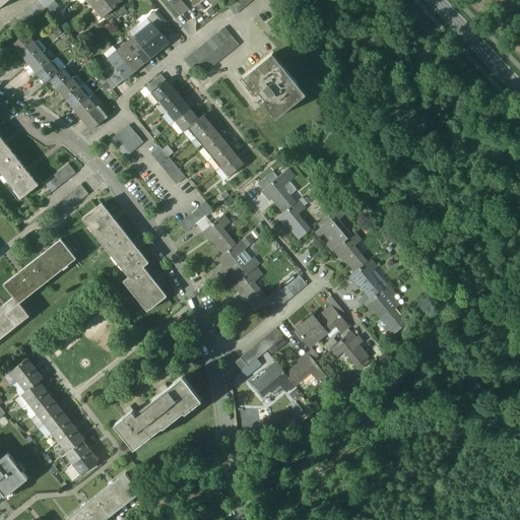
[(52,0),(38,0),(45,9),(54,2),(52,0)]
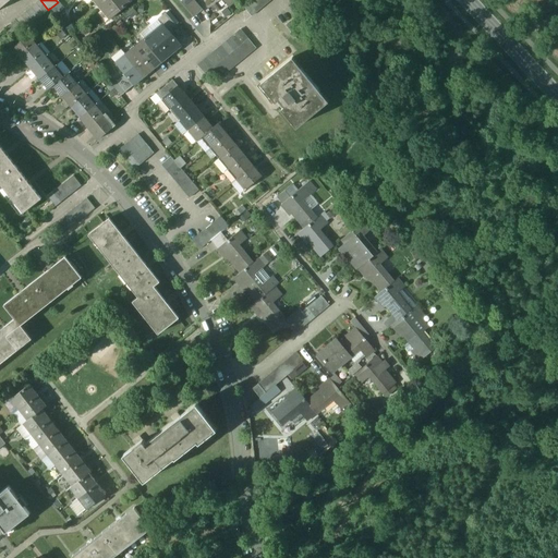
[(95,0),(102,10),(113,0),(95,0)]
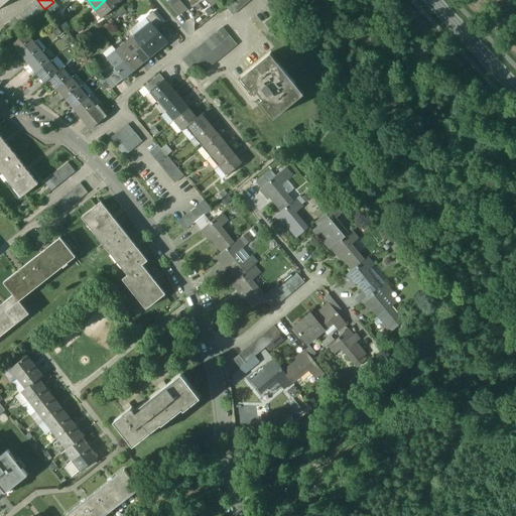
[(119,0),(105,0),(95,9),(102,17),(121,2),(119,0)]
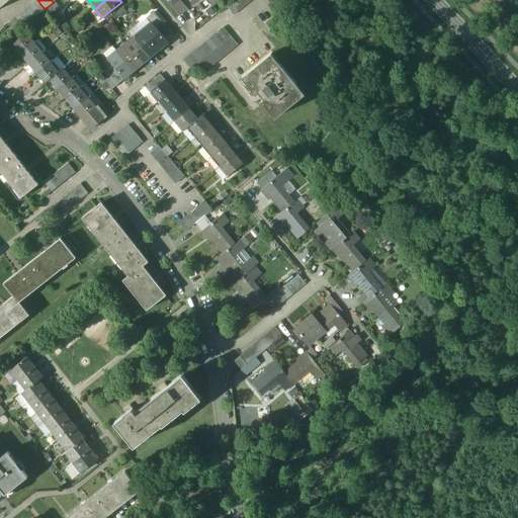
[(166,0),(176,11),(183,5),(179,0),(166,0)]
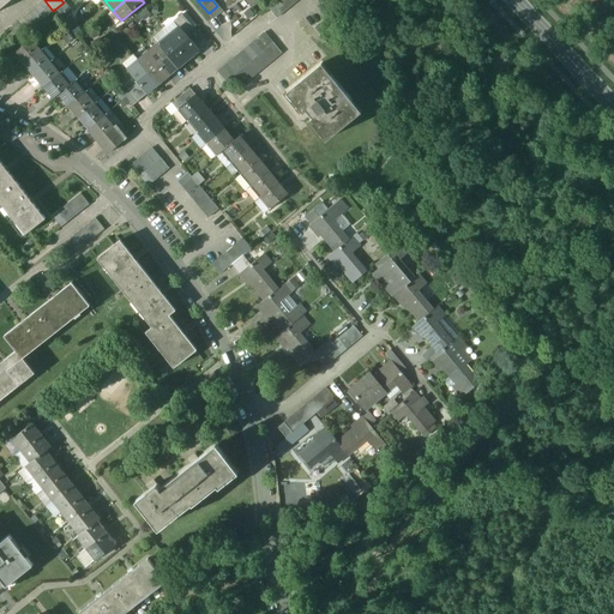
[(287,10),(278,0),(277,0),(274,4),(282,14),(287,10)]
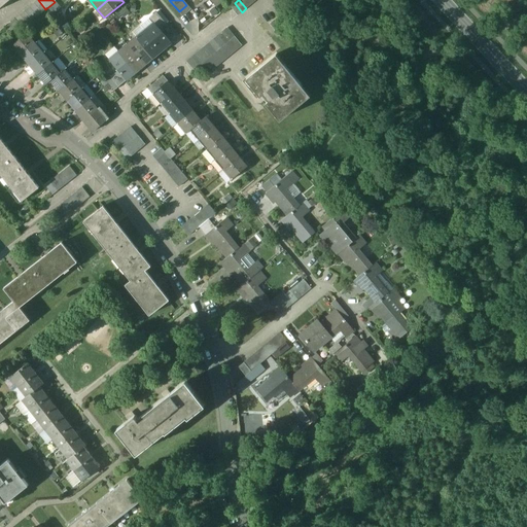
[(247,0),(239,0),(246,8),(251,5),(247,0)]
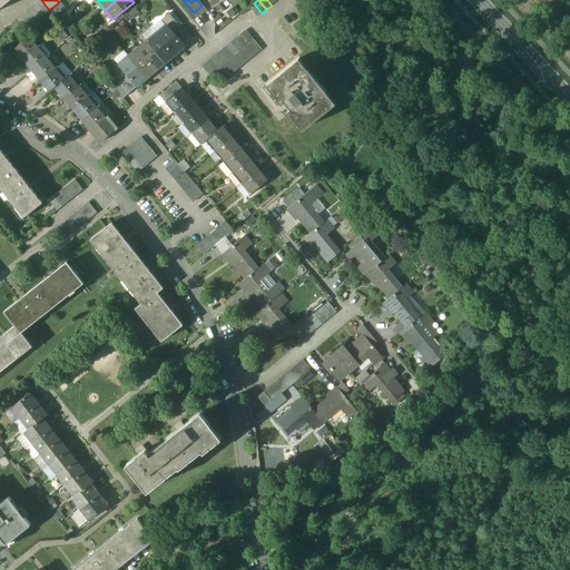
[(262,13),(254,3),(248,8),(256,18),(262,13)]
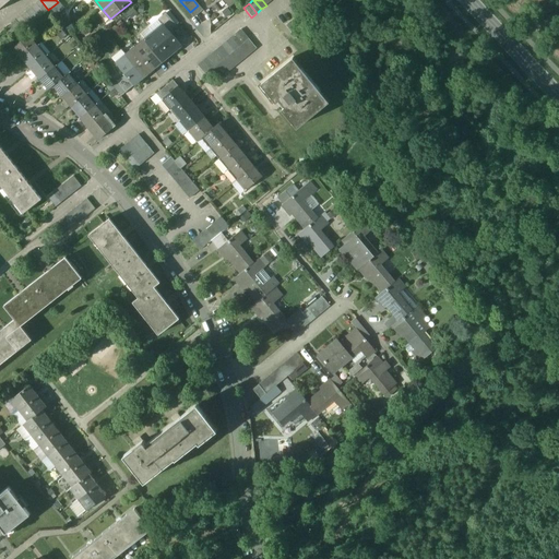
[(176,27),(166,14),(158,21),(164,26),(169,33),(176,27)]
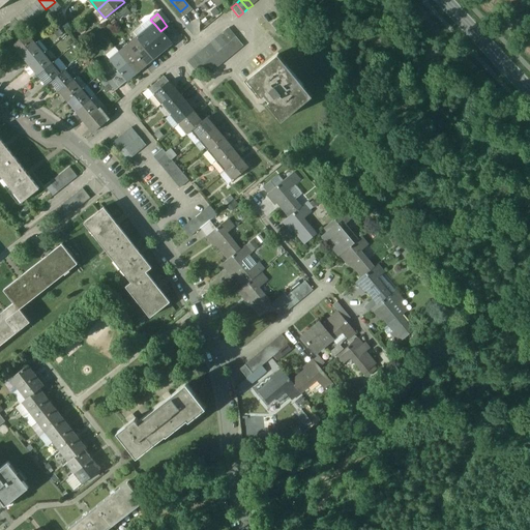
[(285,15),(271,26),(278,33),(292,23),(285,15)]
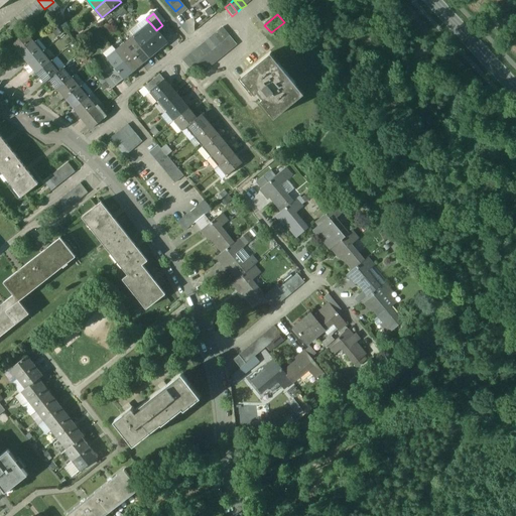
[(156,30),(151,24),(142,32),(157,50),(166,43),(156,30)]
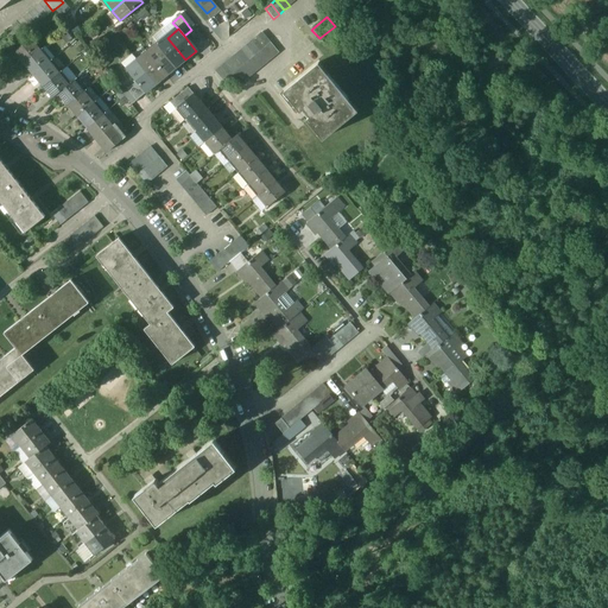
[(270,43),(261,33),(257,38),(265,48),(270,43)]
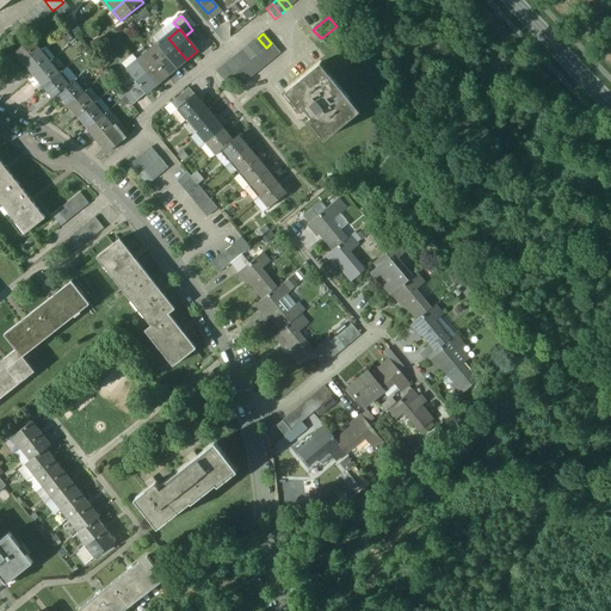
[(186,60),(168,38),(159,45),(177,68),(186,60)]
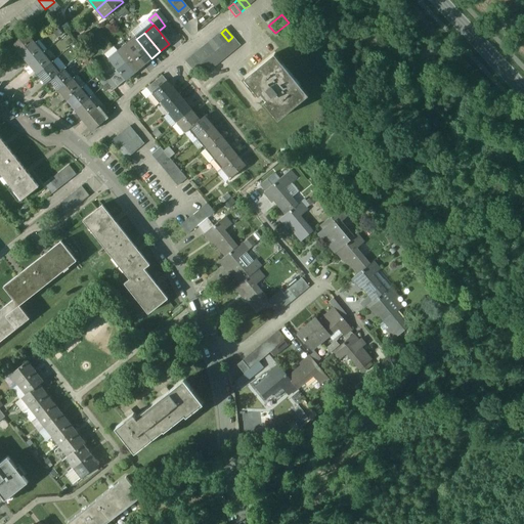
[(228,41),(221,33),(217,36),(224,45),(228,41)]
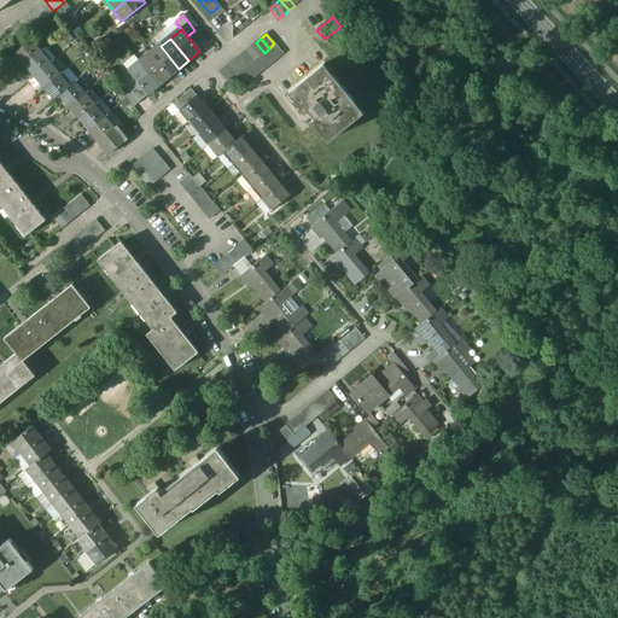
[(31,40),(15,54),(24,65),(40,51),(31,40)]
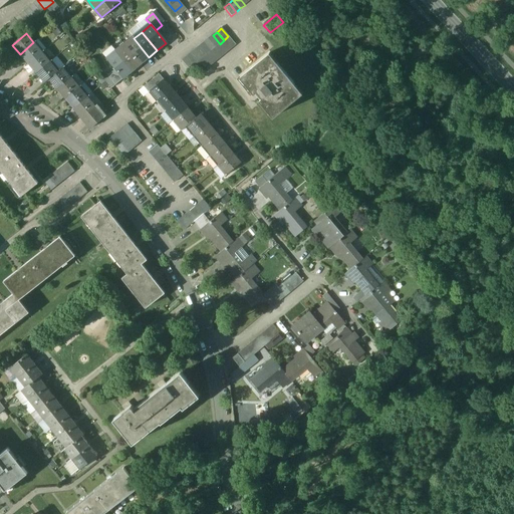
[(220,44),(213,35),(208,39),(215,47),(220,44)]
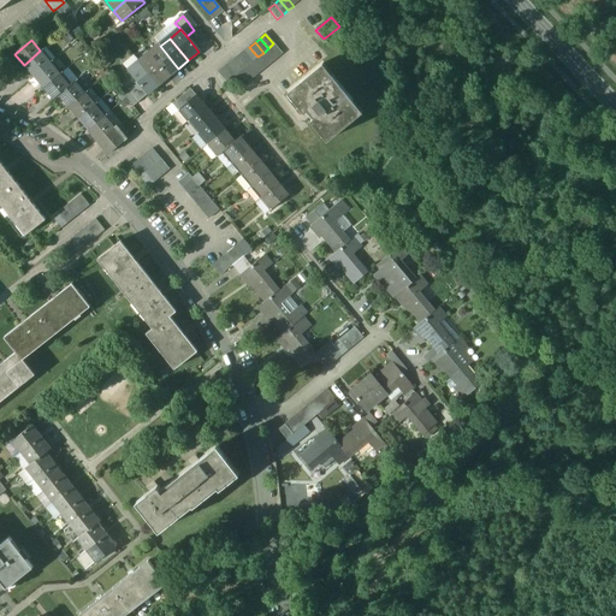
[(237,75),(231,78),(240,89),(282,54),(273,43),(268,48),(264,53),(258,57),(253,61),(247,65),(242,70),(237,75)]
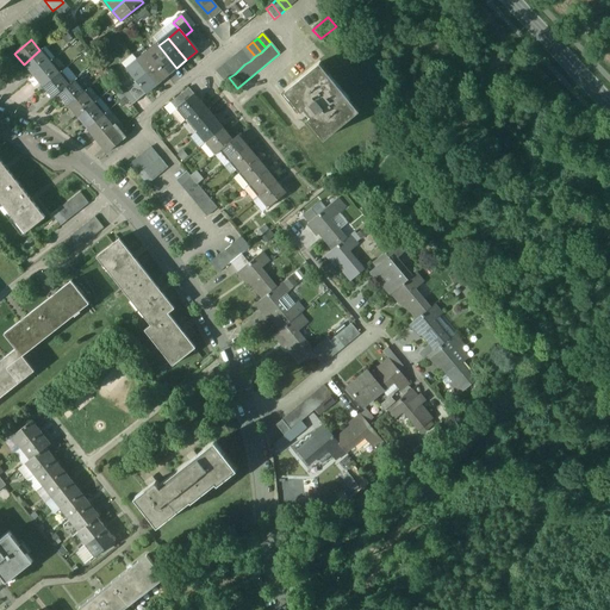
[(176,68),(159,45),(148,54),(166,76),(176,68)]
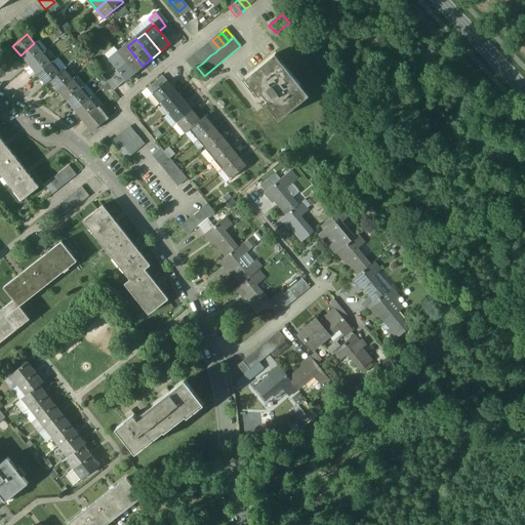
[(219,48),(212,40),(208,43),(215,52),(219,48)]
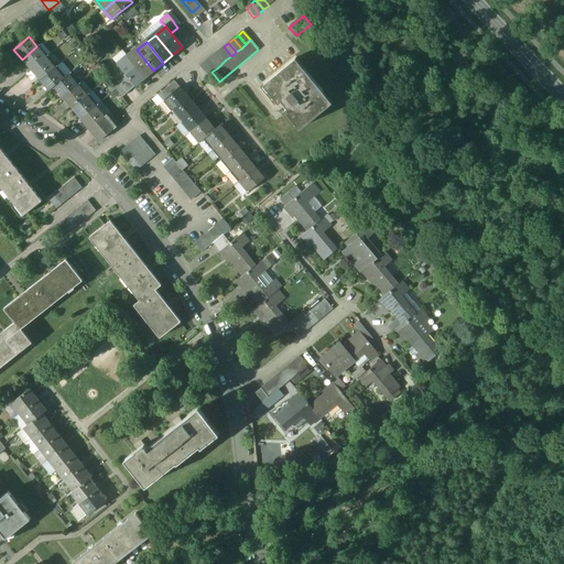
[(46,57),(36,46),(22,60),(31,71),(46,57)]
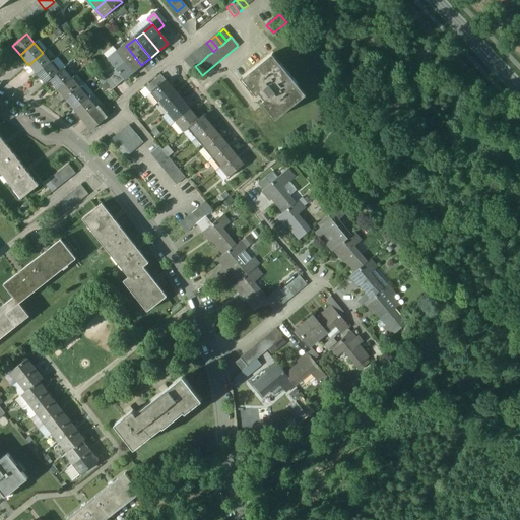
[(213,52),(206,43),(201,47),(208,55),(213,52)]
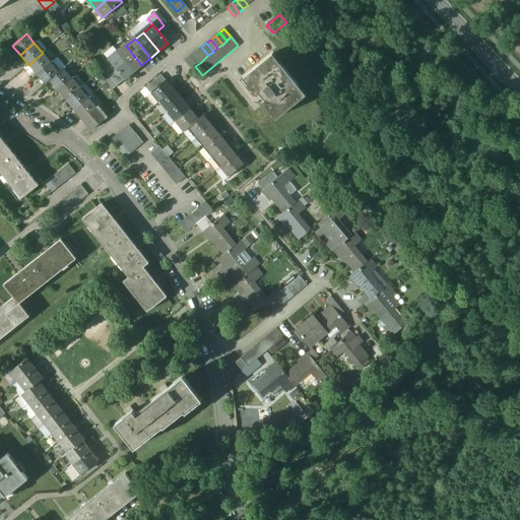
[(141,65),(126,46),(118,53),(133,72),(141,65)]
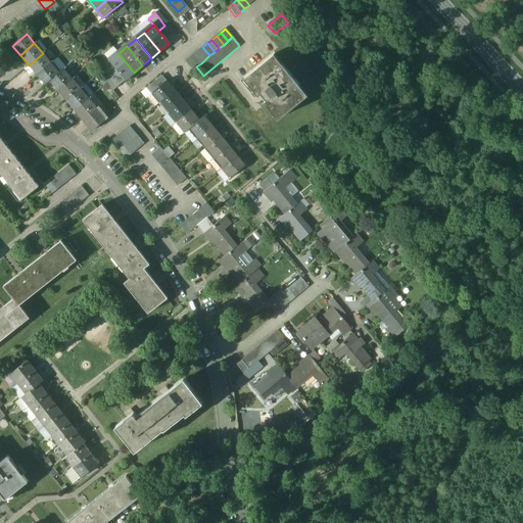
[(113,47),(104,54),(109,60),(119,53),(113,47)]
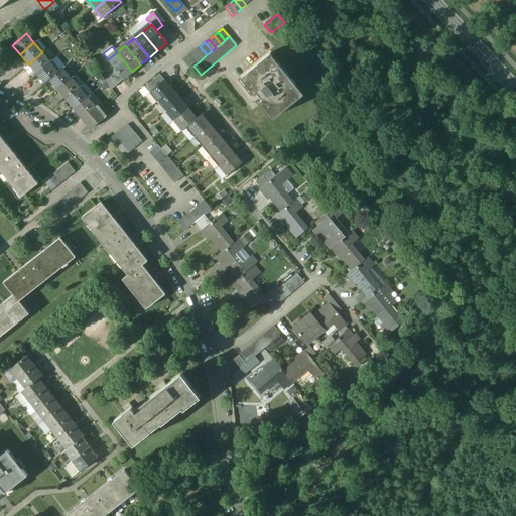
[(207,54),(200,46),(196,50),(203,58),(207,54)]
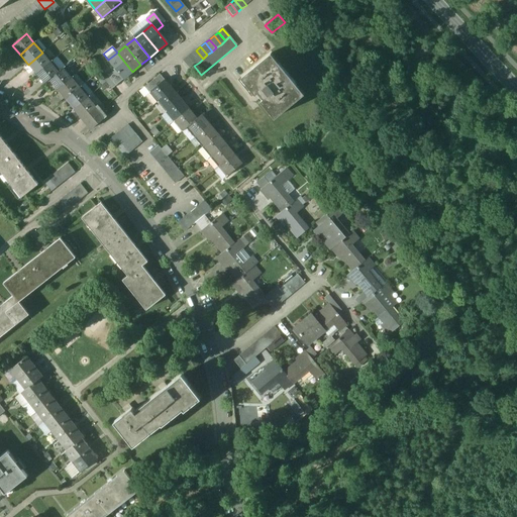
[(196,50),(192,54),(199,63),(203,59),(196,50)]
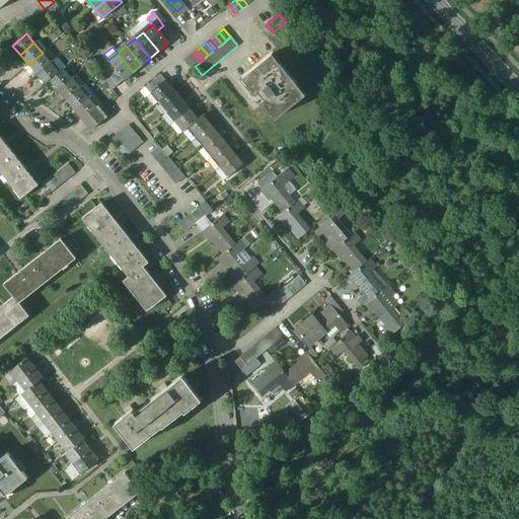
[(43,53),(28,65),(36,74),(50,63),(43,53)]
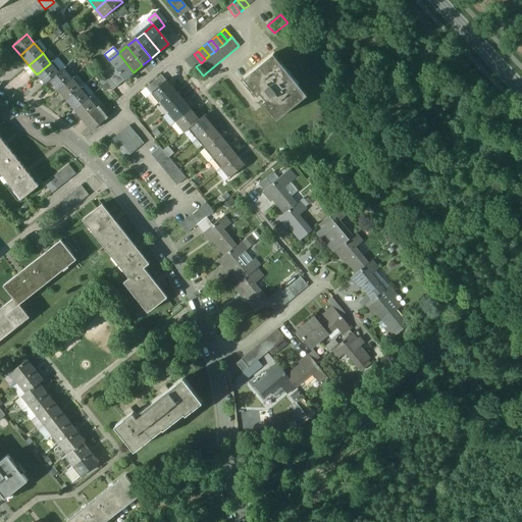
[(134,72),(118,53),(109,60),(117,70),(124,80),(125,80),(134,72)]
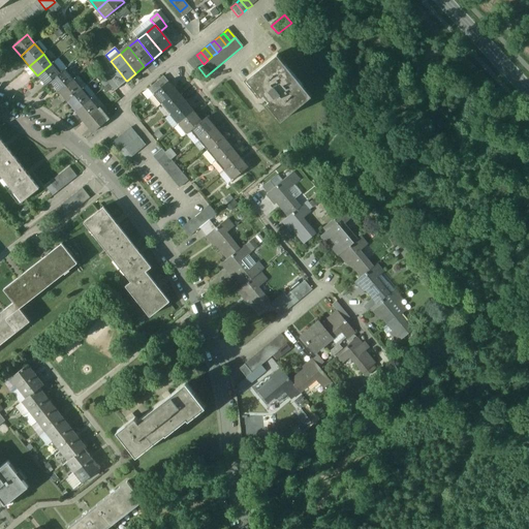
[(204,64),(196,55),(191,59),(198,67),(204,64)]
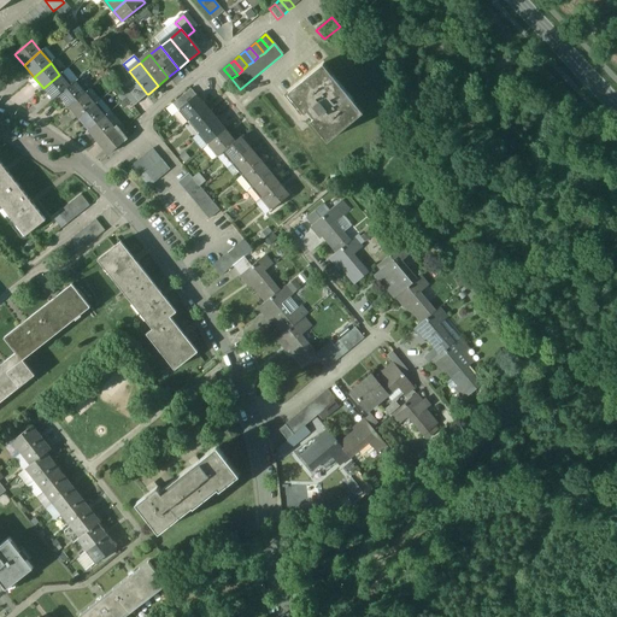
[(329,78),(321,68),(291,92),(300,103),(298,105),(318,130),(321,128),(330,139),(359,115),(351,104),(353,101),(333,76),(329,78)]
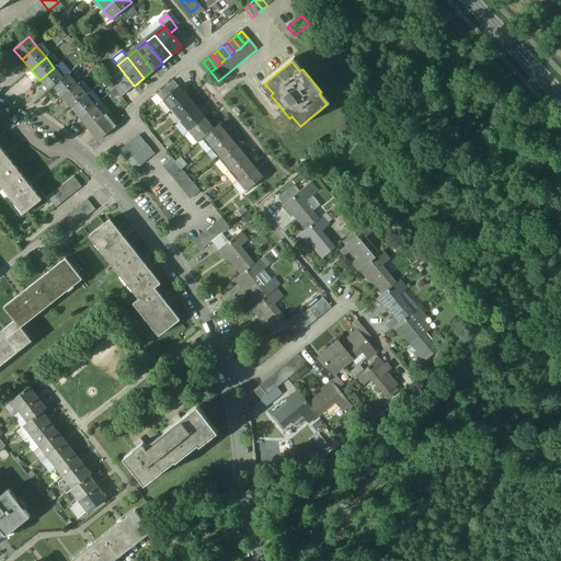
[(203,63),(198,66),(206,76),(210,71),(203,63)]
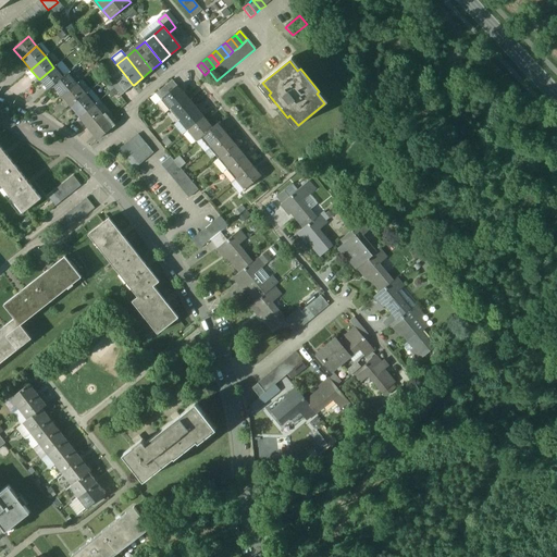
[(53,67),(39,79),(48,90),(53,86),(62,78),(53,67)]
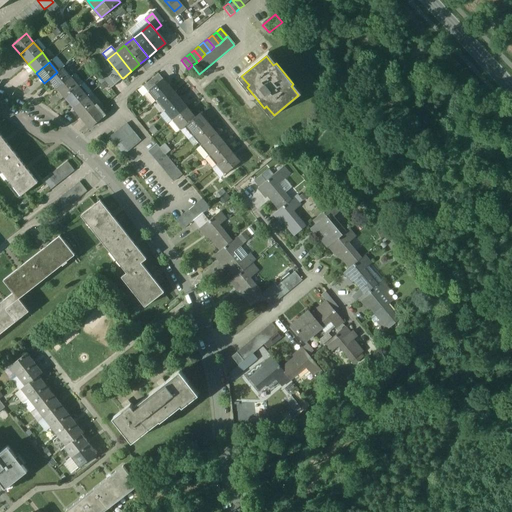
[(57,72),(49,79),(57,89),(71,77),(62,68),(57,72)]
